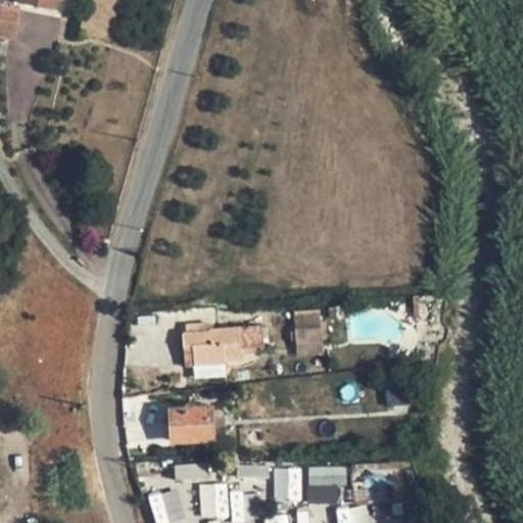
[(19,0),(19,2),(57,8),(58,0),(19,0)]
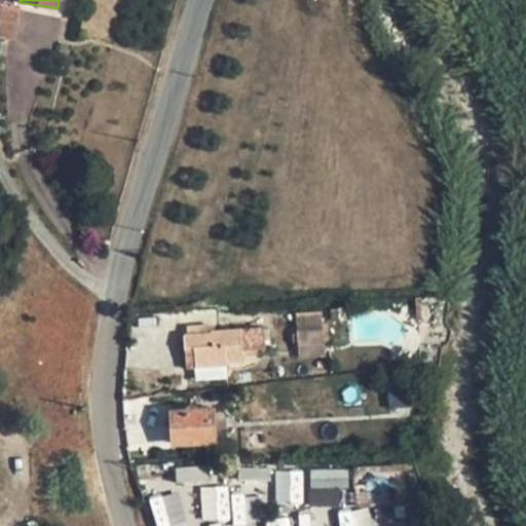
[(20,8),(7,6),(0,4),(0,38),(14,40),(20,8)]
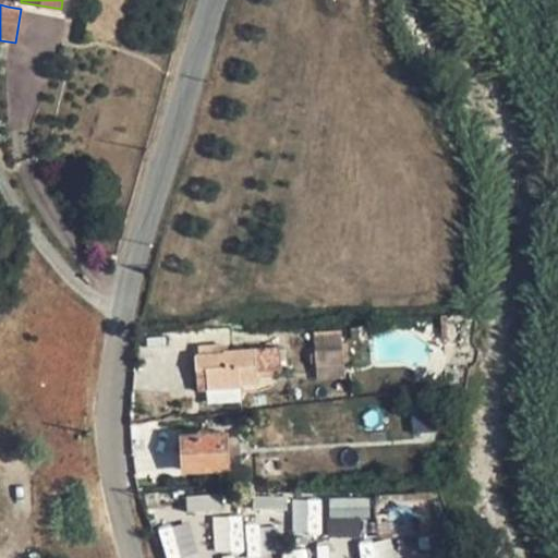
[(343,377),(340,330),(313,332),(316,379),(343,377)]
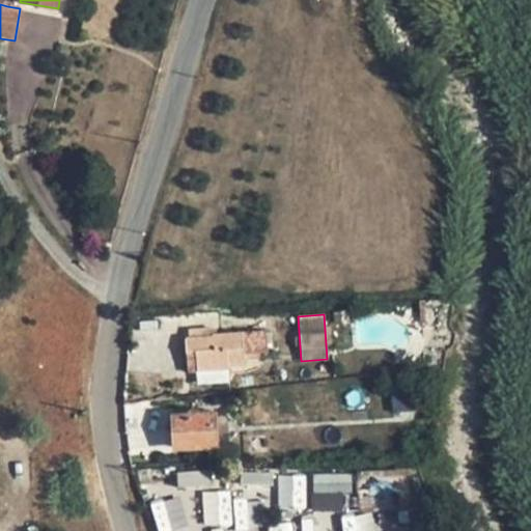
[(215,327),(189,329),(190,337),(216,336),(215,335),(215,327)]
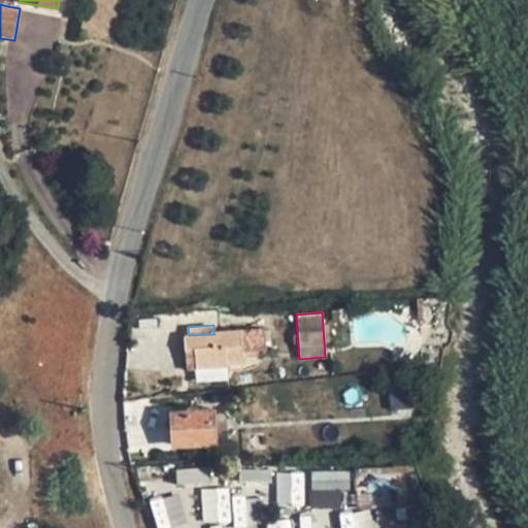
[(213,333),(215,334),(189,335),(186,336),(187,350),(195,349),(197,368),(227,366),(243,365),(242,351),(267,349),(265,329),(213,333)]
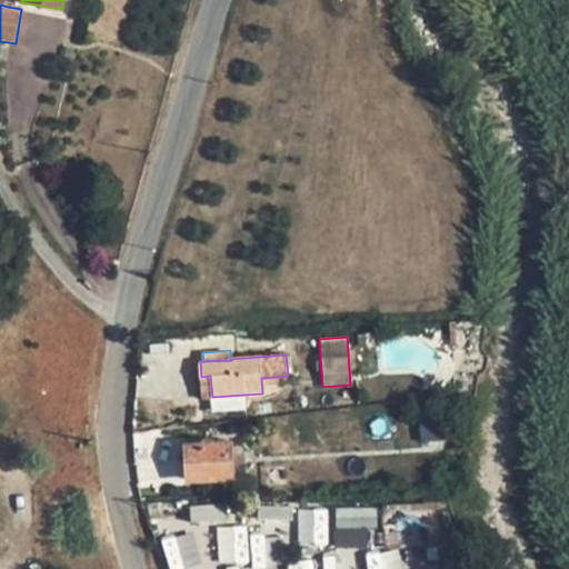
[(202,398),(212,397),(210,376),(201,377),(202,398)]
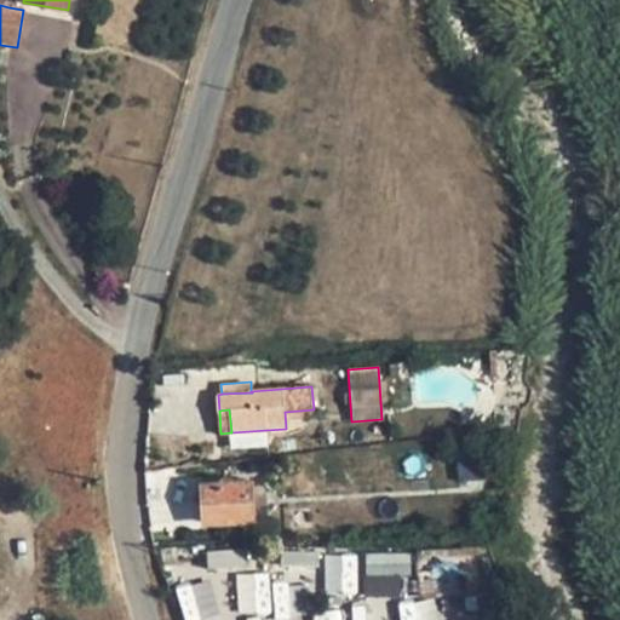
[(267,430),(231,432),(233,447),(268,445),(267,430)]
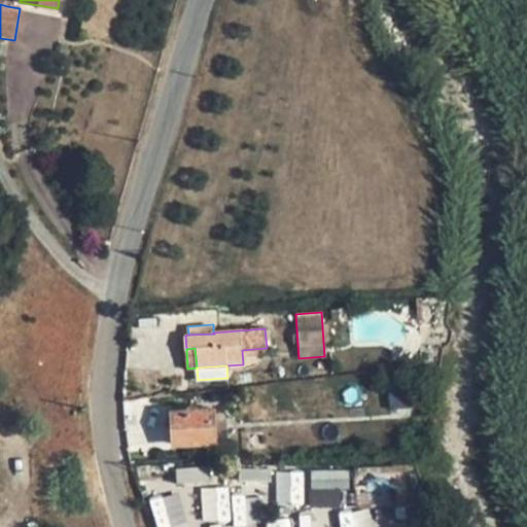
[(172,414),(174,445),(213,444),(211,412),(172,414)]
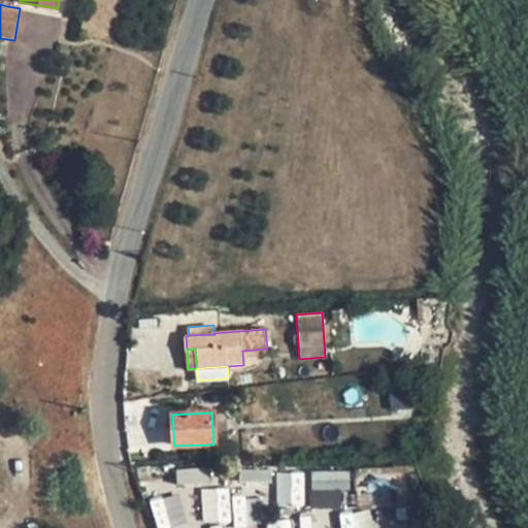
[(359,470),(359,487),(406,486),(405,469),(359,470)]
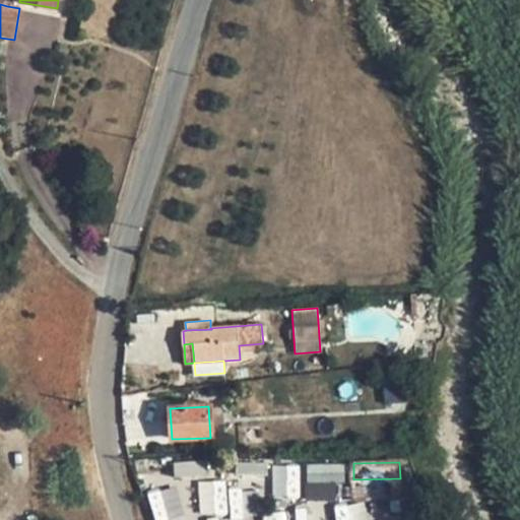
[(175,463),(175,476),(205,476),(204,463),(175,463)]
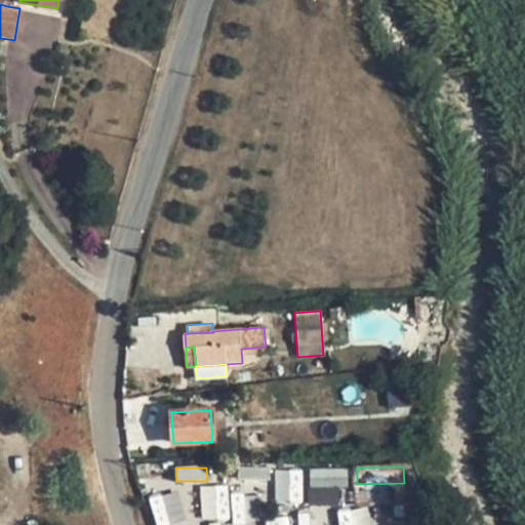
[(345,503),(345,469),(309,469),(309,503),(345,503)]
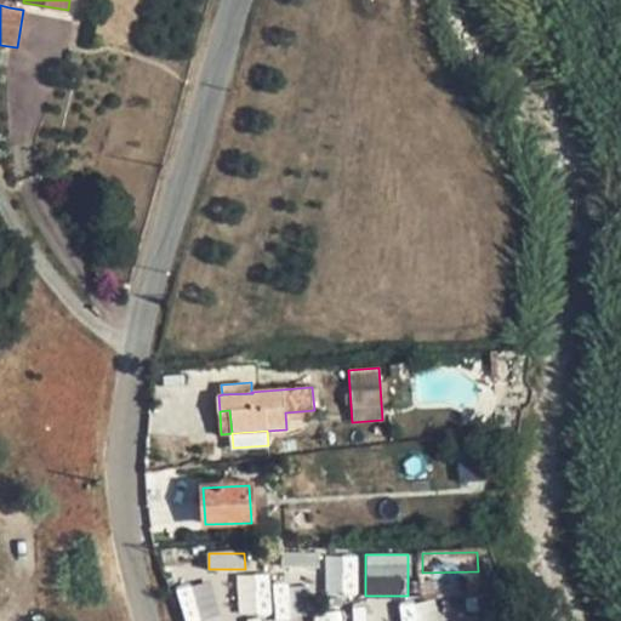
[(355,590),(355,557),(326,557),(325,588),(355,590)]
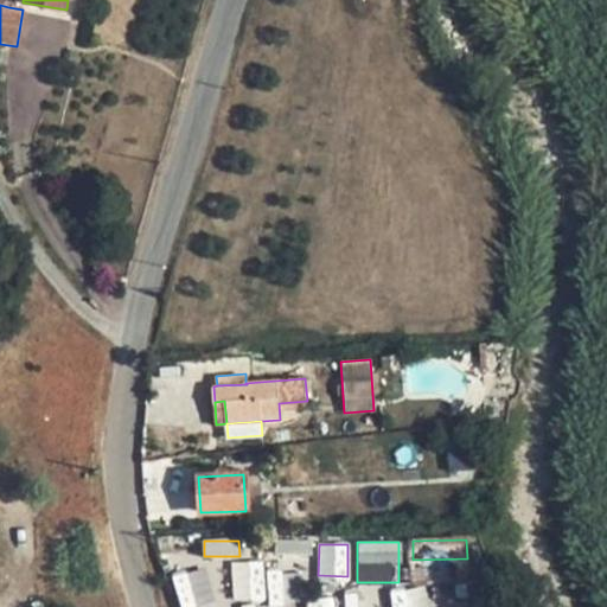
[(413,560),(414,577),(467,577),(467,558),(413,560)]
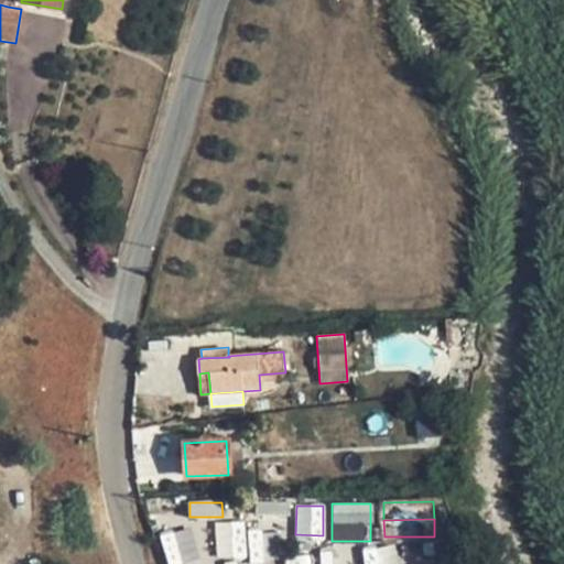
[(216,523),(216,557),(243,556),(242,523),(216,523)]
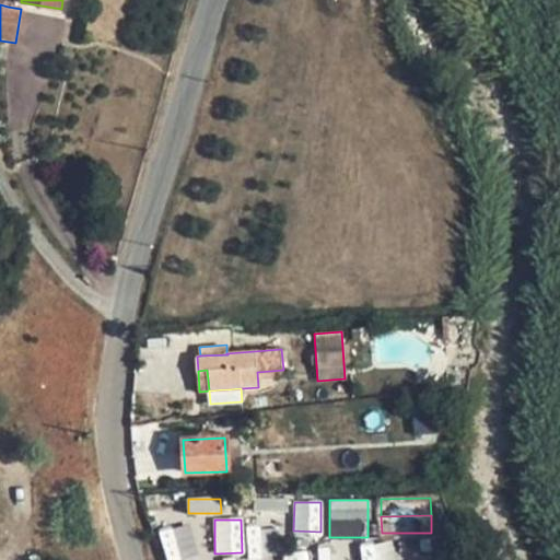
[(189,524),(160,531),(165,559),(182,559),(196,557),(189,524)]
